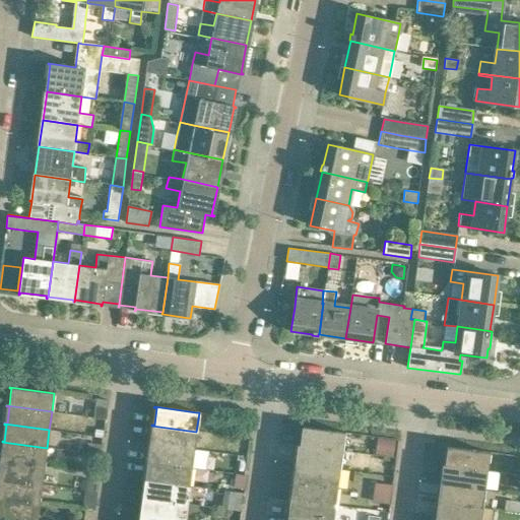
[(149,443),(194,449),(196,432),(151,426),(154,427),(151,443),(149,443)]
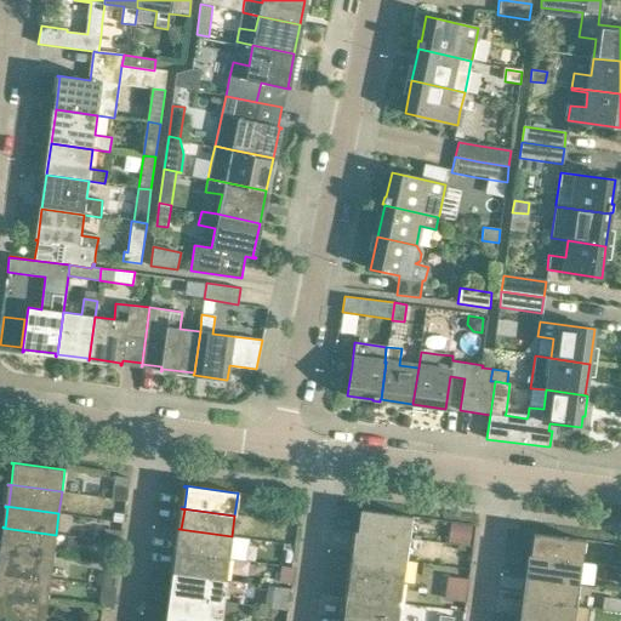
[(354,530),(354,531),(409,539),(411,517),(358,510),(358,511),(360,511),(359,518),(359,519),(358,531),(354,530)]
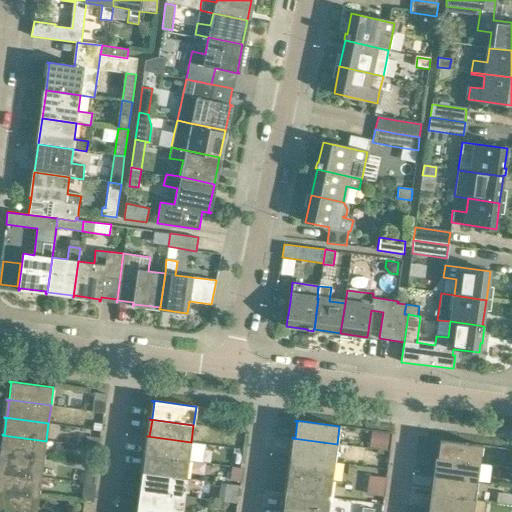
[(377,433),(376,447),(387,449),(389,435),(377,433)]
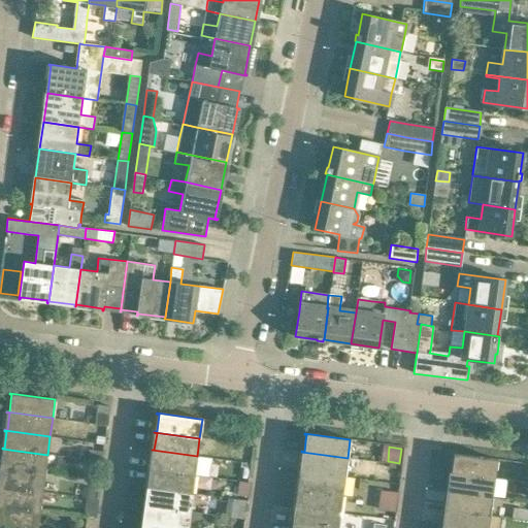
[(0,466),(44,473),(47,455),(2,449),(1,449),(4,450),(2,466),(0,466)]
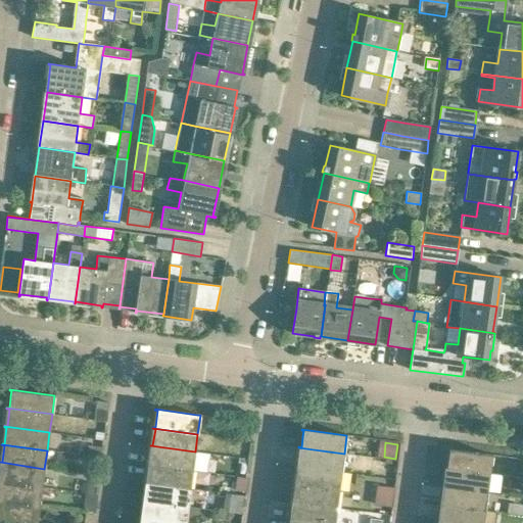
[(149,446),(152,446),(150,464),(147,464),(193,470),(195,452),(150,445),(149,446)]
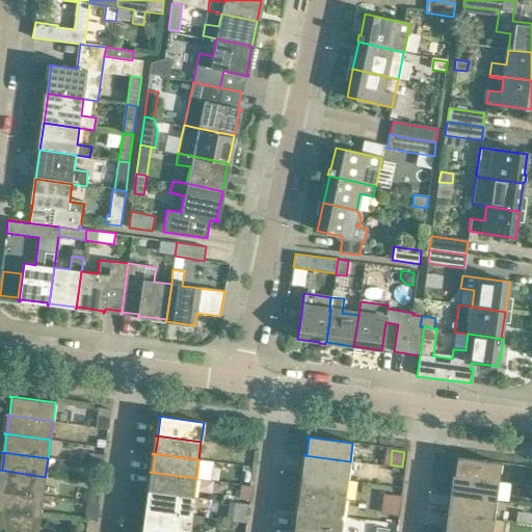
[(301,473),(301,474),(347,480),(350,461),(303,455),(303,456),(307,456),(304,467),(304,468),(303,474),(301,473)]
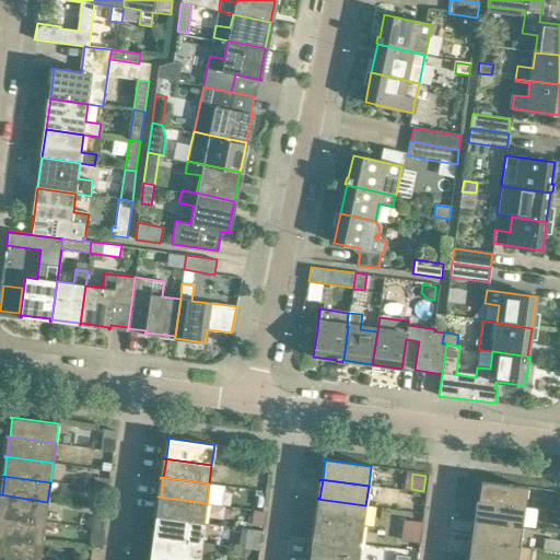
[(524,506),(527,487),(478,480),(478,481),(487,482),(486,489),(480,489),(478,500),(476,500),(524,506)]
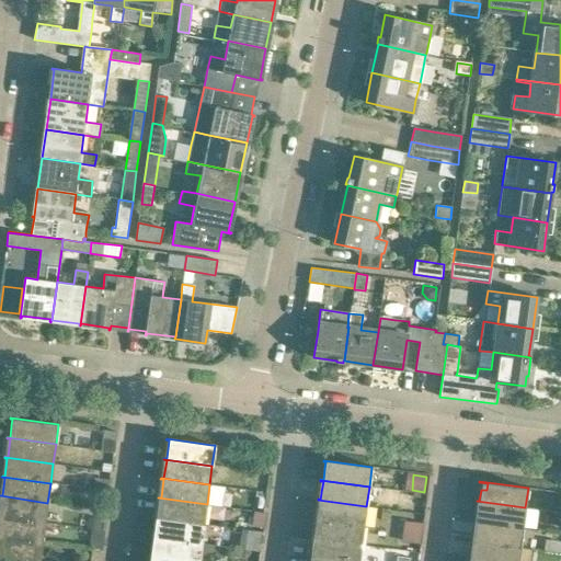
[(0,516),(45,523),(47,503),(0,495),(0,496),(2,497),(0,508),(0,516)]
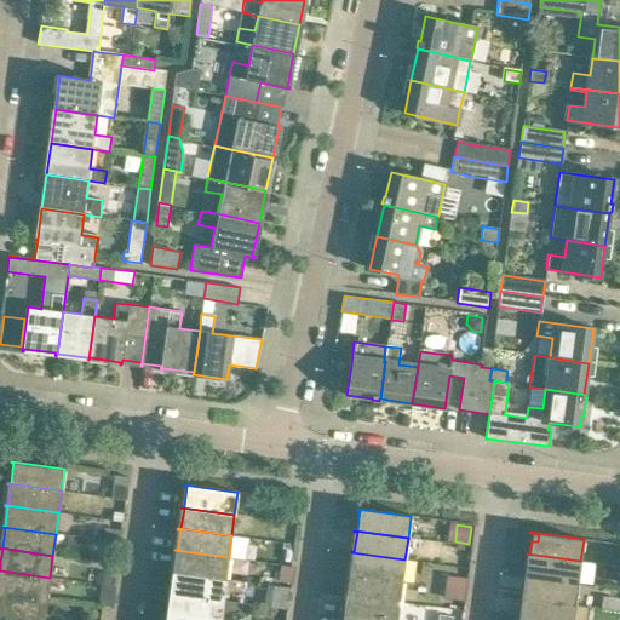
[(174,551),(178,551),(174,572),(172,570),(172,572),(225,579),(229,557),(174,550),(174,551)]
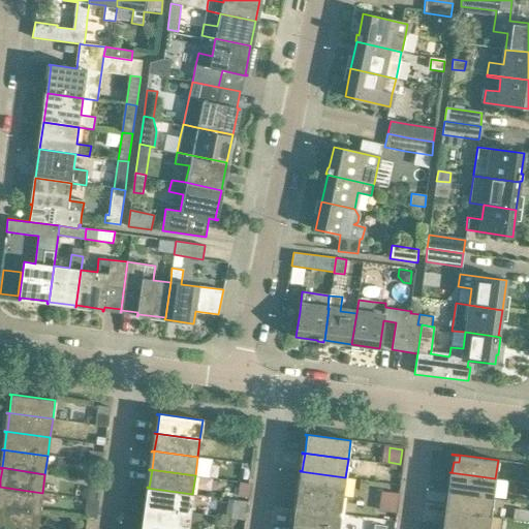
[(300,490),(343,496),(345,477),(300,471),(300,472),(302,472),(301,478),(301,479),(300,489),(297,489),(297,490),(300,490)]
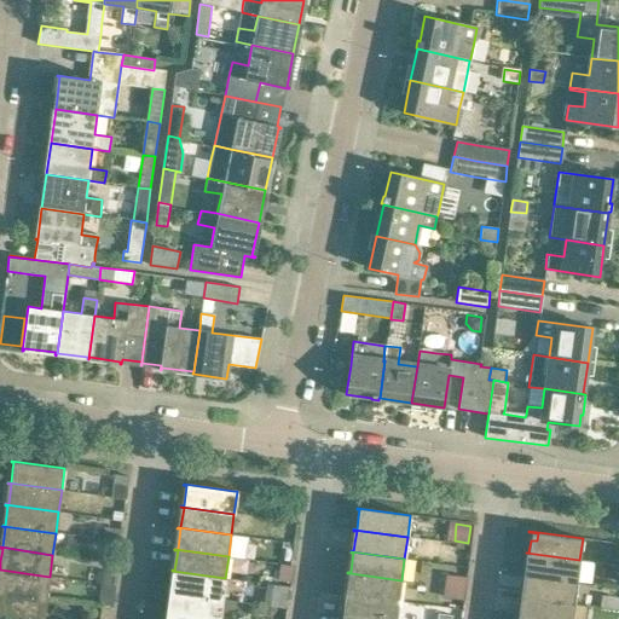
[(524,574),(522,574),(577,582),(579,560),(526,553),(526,554),(528,554),(526,574),(524,574)]
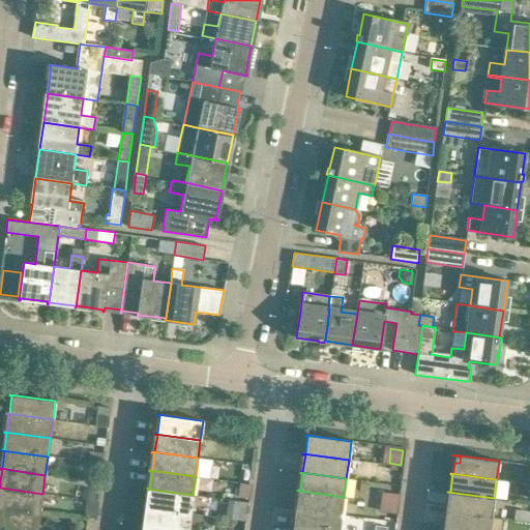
[(249,498),(251,486),(248,484),(241,483),(239,496),(248,498),(249,498)]
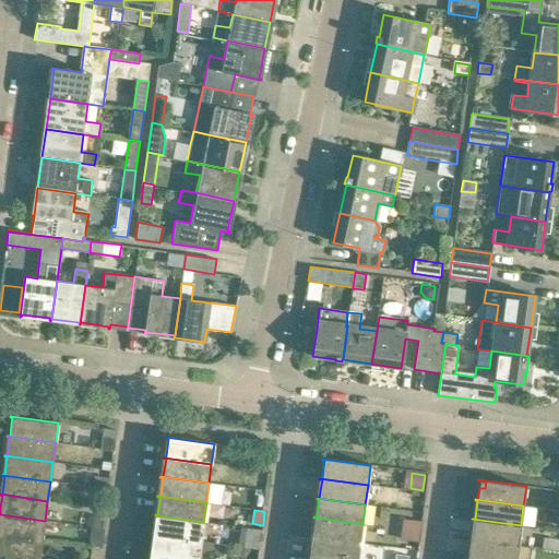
[(87,524),(99,525),(100,514),(88,513),(87,524)]
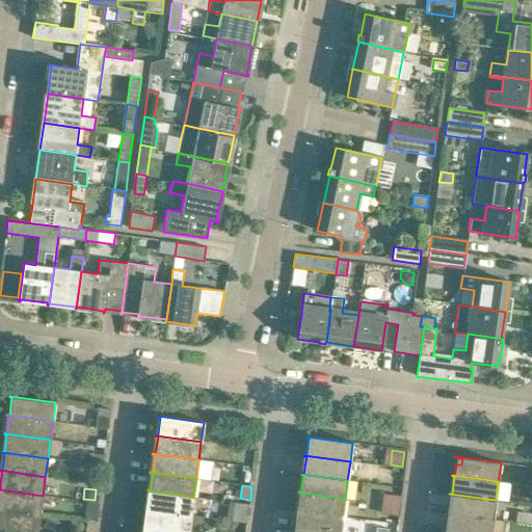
[(0,508),(41,513),(43,496),(0,489),(0,508)]
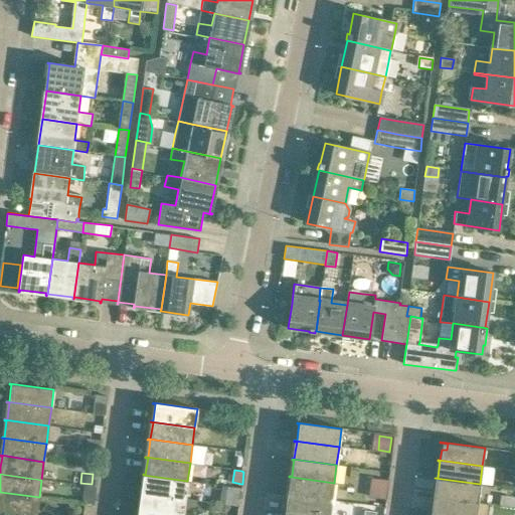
[(143,476),(145,476),(143,493),(140,492),(140,493),(185,499),(187,481),(143,475),(143,476)]
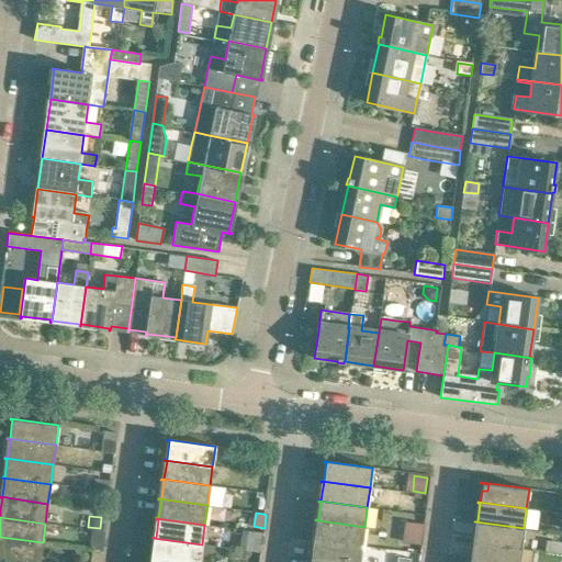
[(313,539),(313,540),(361,547),(364,527),(318,520),(316,539),(313,539)]
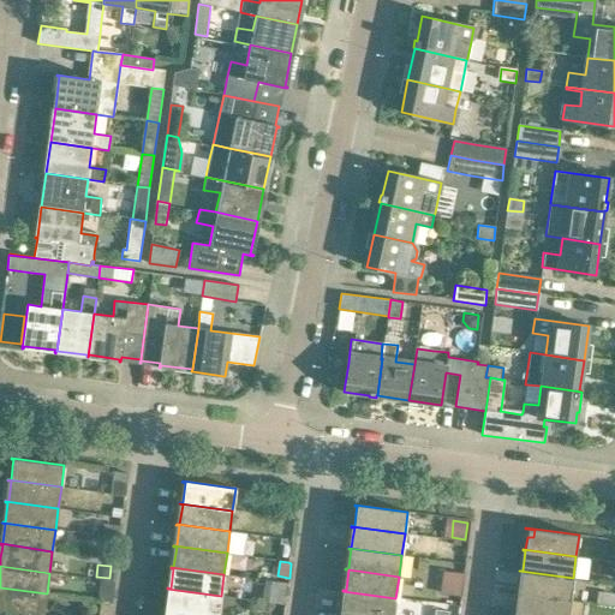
[(573,578),(519,571),(519,572),(523,572),(520,592),(517,592),(569,599),(573,578)]
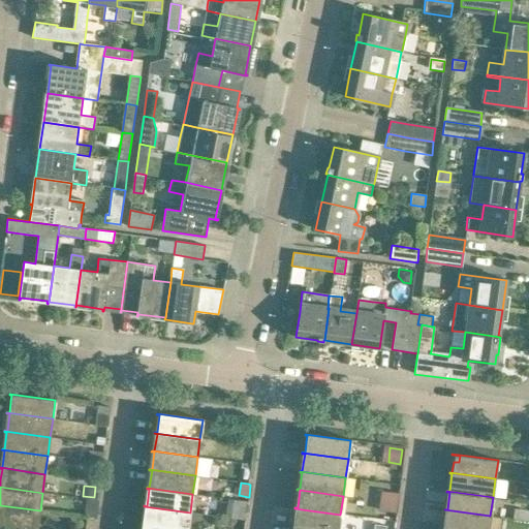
[(397,508),(399,494),(381,492),(379,506),(378,512),(396,515),(397,508)]
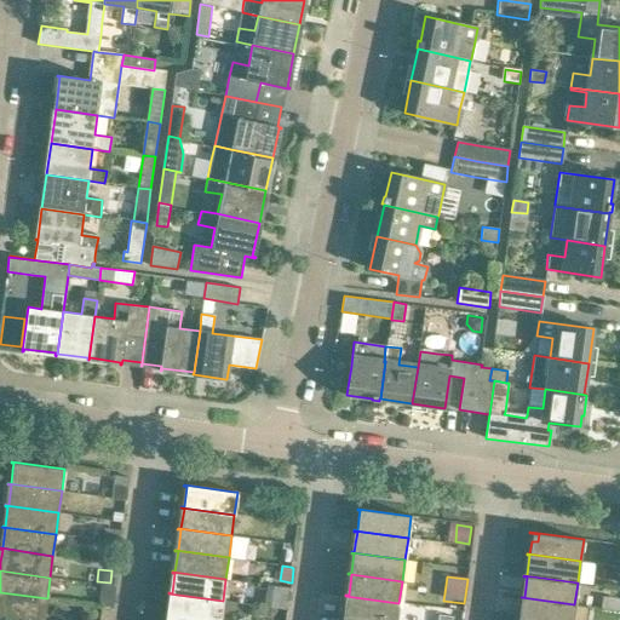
[(115,587),(114,587),(102,586),(99,604),(110,606),(113,606),(115,587)]
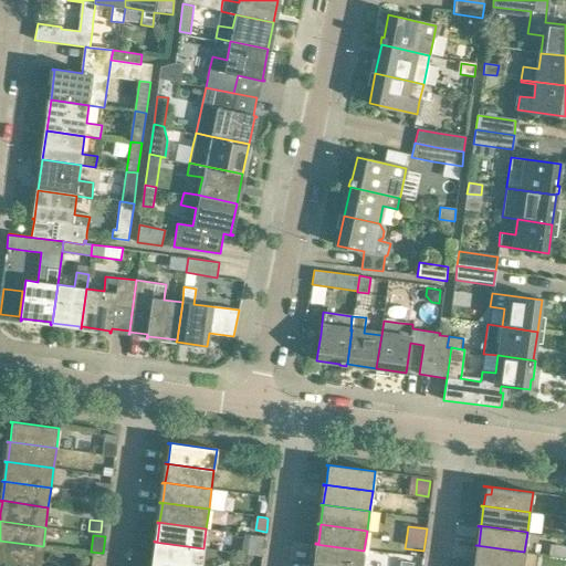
[(251,536),(249,554),(260,555),(262,537),(251,536)]
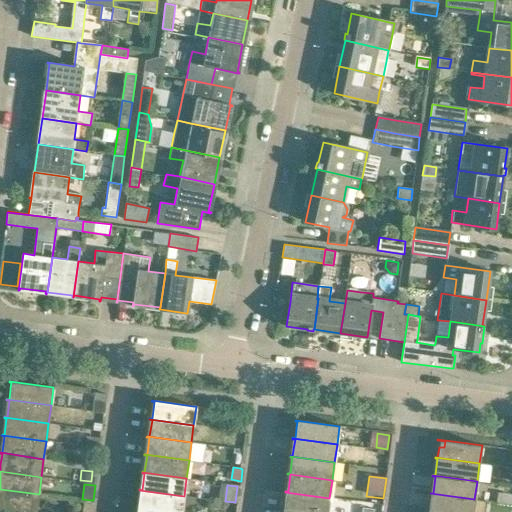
[(0,507),(34,511),(36,511),(39,494),(0,489),(0,507)]
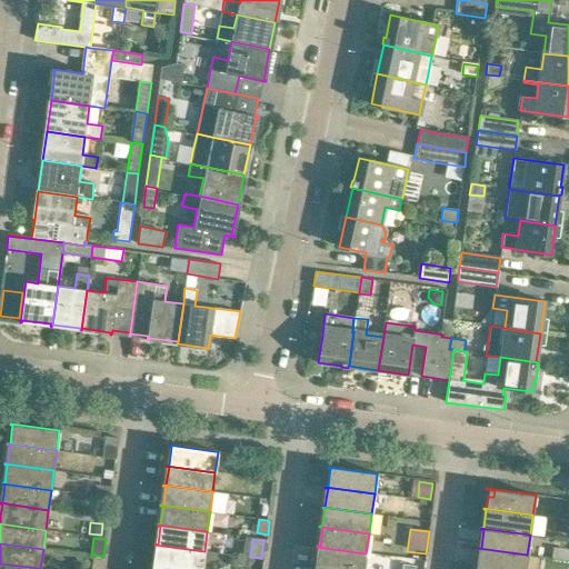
[(152,563),(152,565),(186,568),(201,568),(205,551),(155,545),(155,546),(158,546),(155,565),(152,563)]
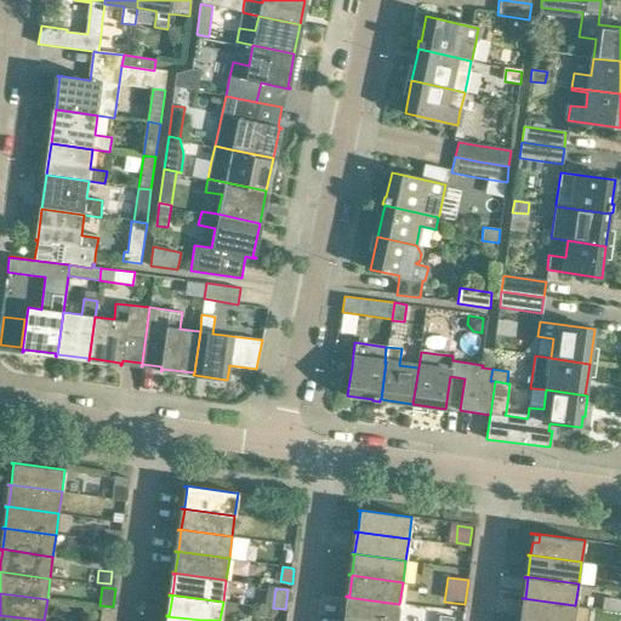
[(343,617),(342,619),(364,620),(397,620),(399,604),(346,597),(348,598),(346,617),(343,617)]
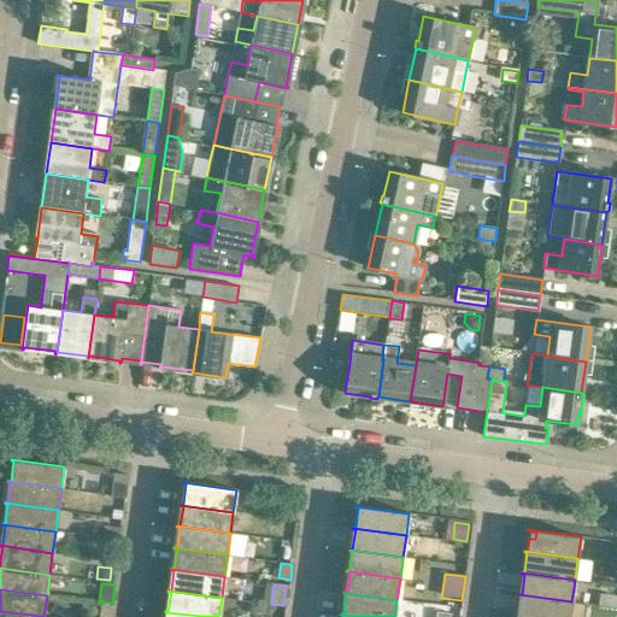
[(516,615),(516,616),(519,616),(524,616),(569,616),(571,601),(518,594),(518,595),(521,595),(519,607),(519,609),(518,616),(516,615)]
